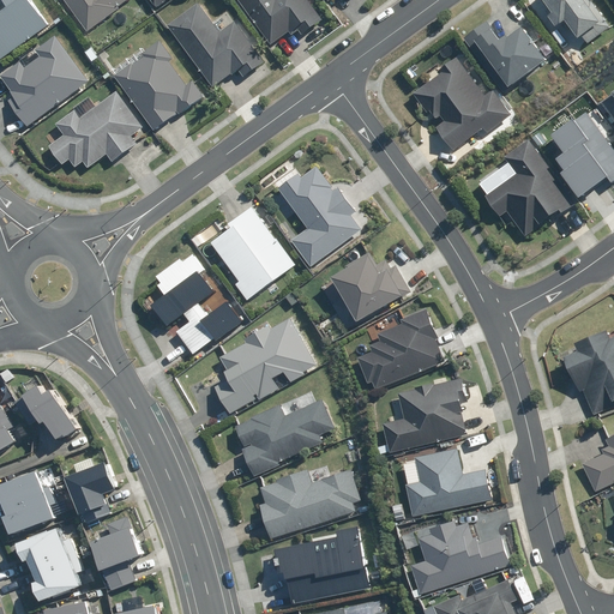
[(0,65),(50,29),(29,0),(2,0),(10,10),(0,16),(0,65)]
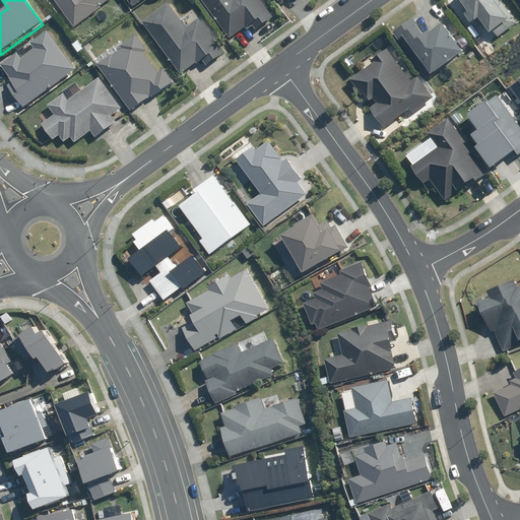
[(56,0),(76,26),(111,0),(56,0)]
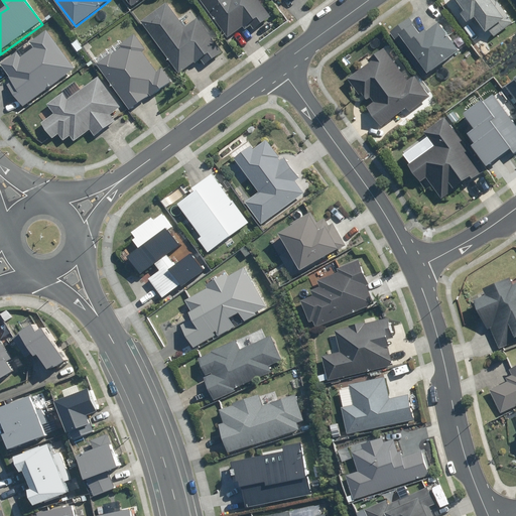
[(125,0),(131,8),(142,0),(125,0)]
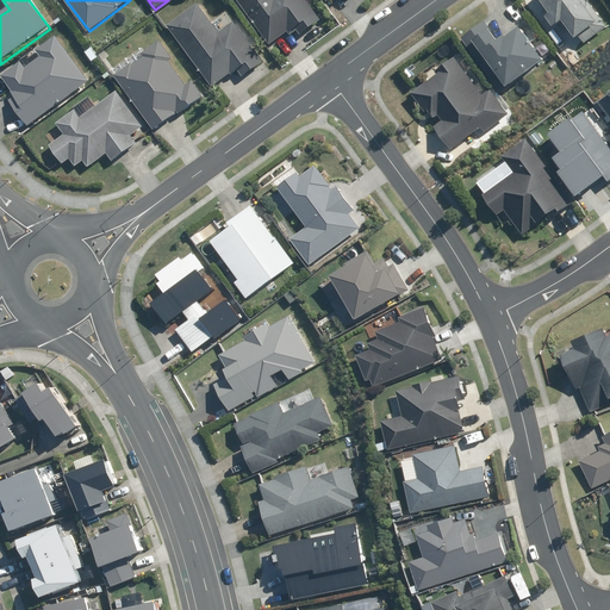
[(234,0),(265,47),(304,22),(307,29),(319,22),(305,0),(234,0)]
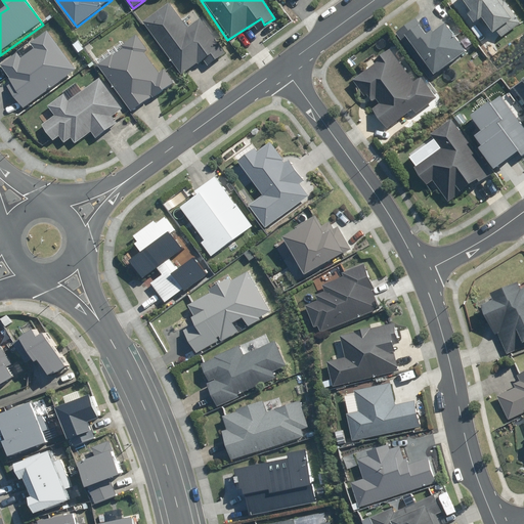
[(503,38),(523,23),(506,0),(504,0),(503,2),(500,0),(457,0),(451,5),(483,48),(500,35),(503,38)]
